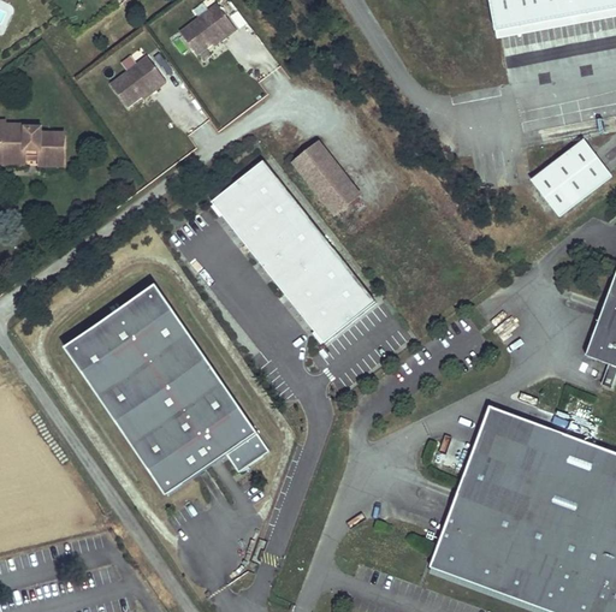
[(492,0),(497,31),(615,10),(615,0),(492,0)]
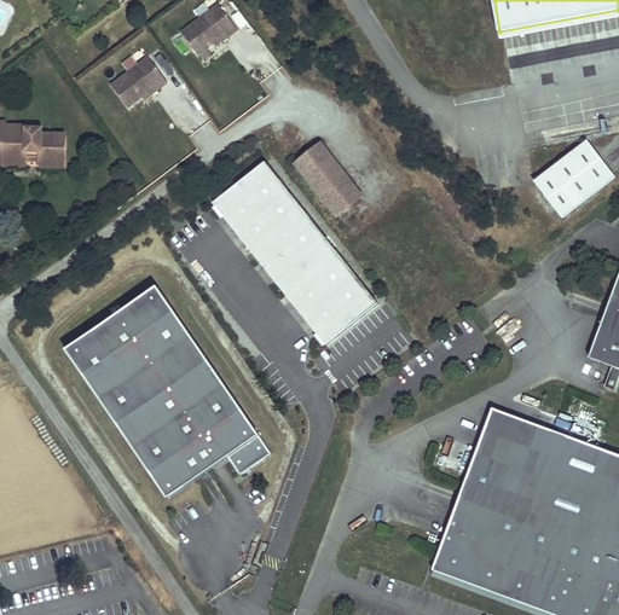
[(220,4),(183,32),(200,53),(214,42),(213,41),(225,32),(229,36),(239,28),(220,4)]
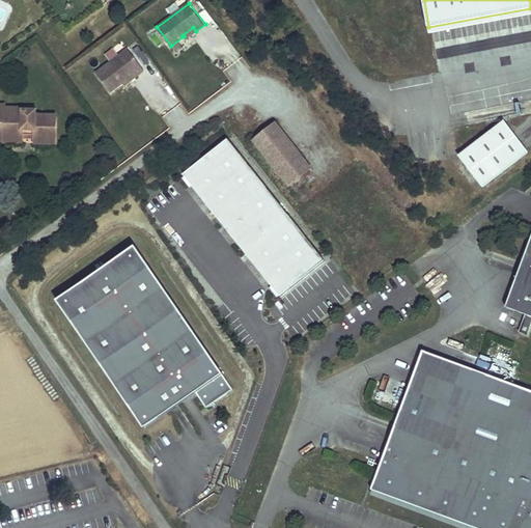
[(193,27),(183,35),(184,36),(186,39),(196,31),(193,27)]
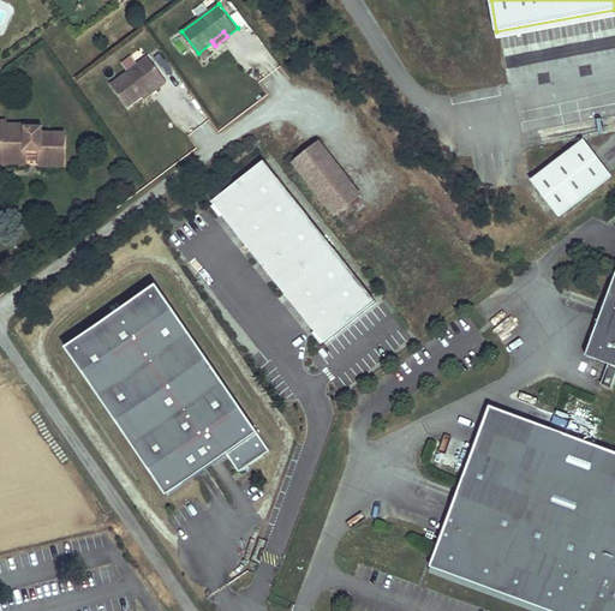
[(112,84),(127,106),(142,95),(141,93),(153,84),(156,89),(167,81),(148,57),(112,84)]
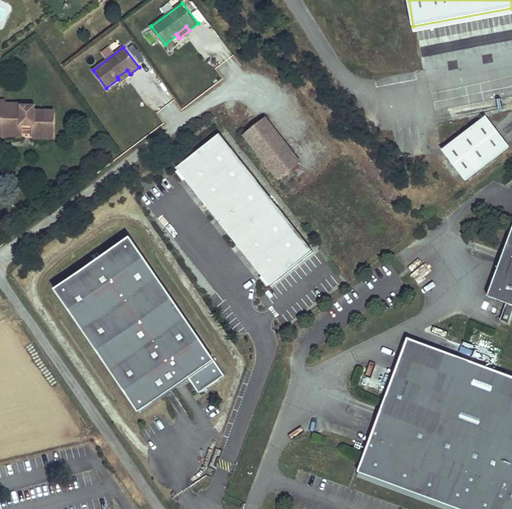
[(127,70),(117,77),(120,81),(130,74),(127,70)]
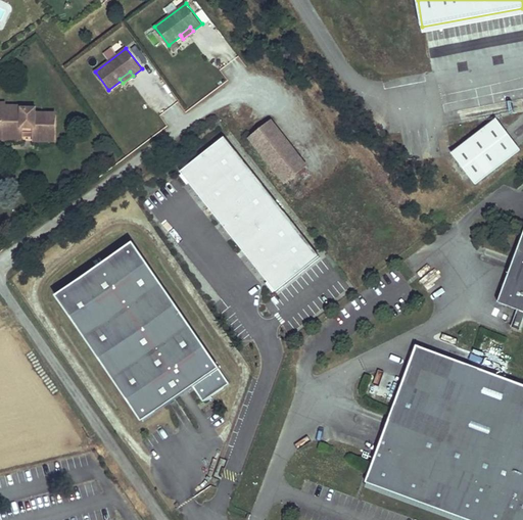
[(1,107),(0,107),(0,135),(19,137),(20,131),(31,132),(30,142),(51,144),(53,117),(32,116),(32,113),(1,110),(1,107)]
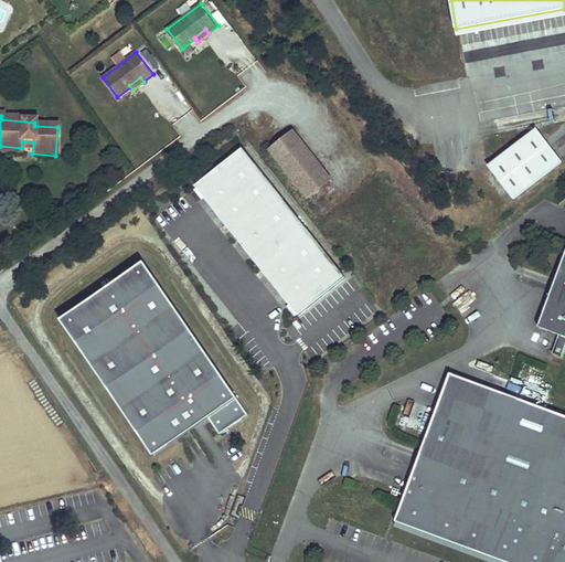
[(519,191),(564,156),(564,151),(541,123),(492,159),(519,191)]
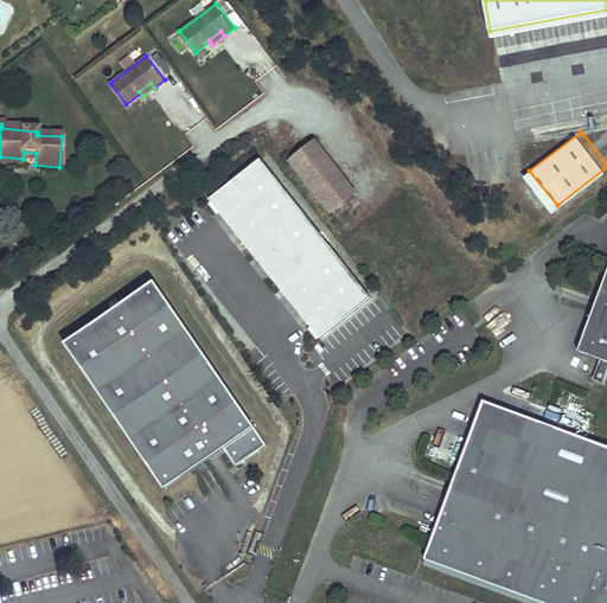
[(314,136),(291,155),(331,207),(355,188),(314,136)]
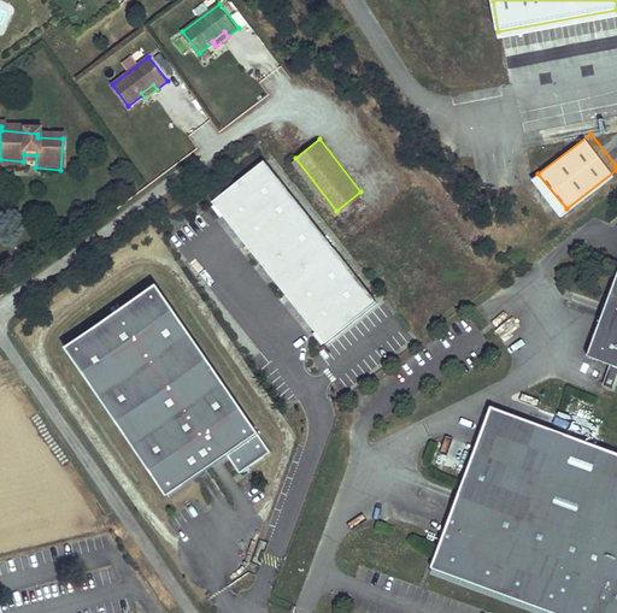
[(378,301),(266,160),(215,201),(327,342),(378,301)]
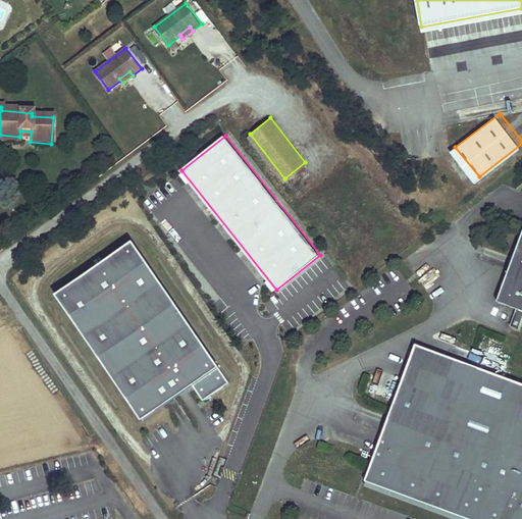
[(413,344),(364,478),(475,518),(521,518),(521,382),(499,374),(521,310),(521,223),(493,300),(513,307),(489,371),(413,344)]
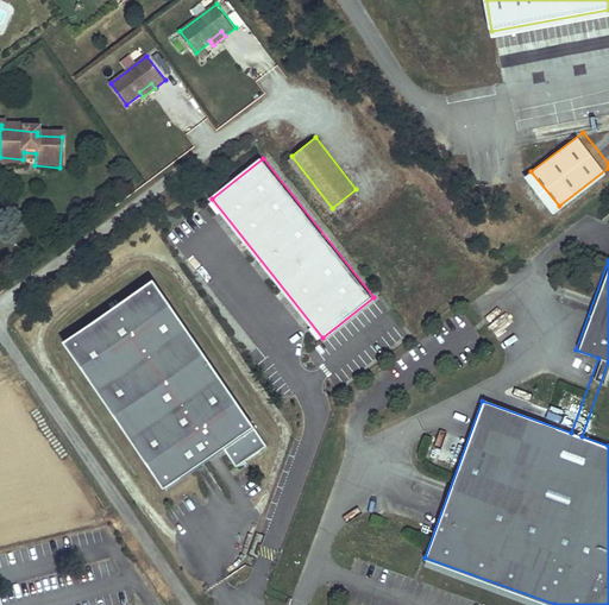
[(269,449),(156,287),(66,348),(167,495),(226,453),(238,471),(269,449)]
